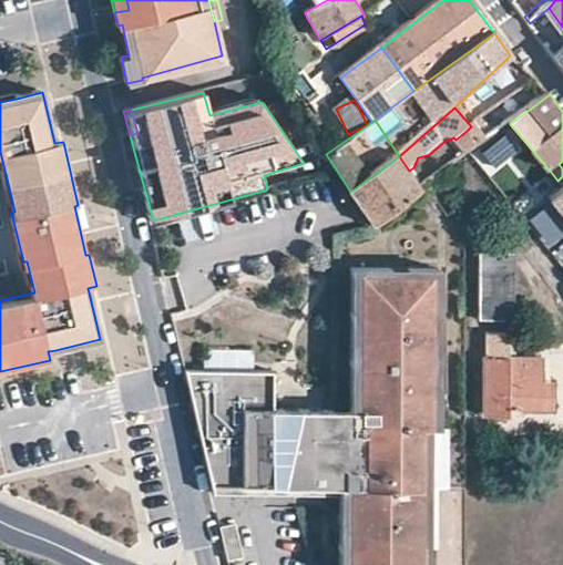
[(481,131),(474,123),(471,126),(468,130),(461,135),(467,142),(481,131)]
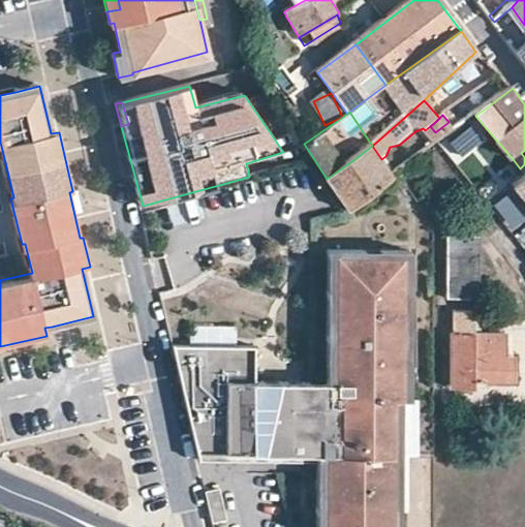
[(456,130),(449,122),(435,132),(430,136),(436,145),(456,130)]
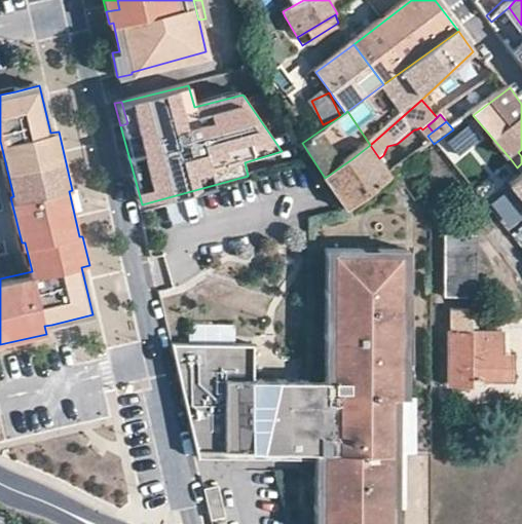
[(465,160),(486,141),(473,125),(451,145),(465,160)]
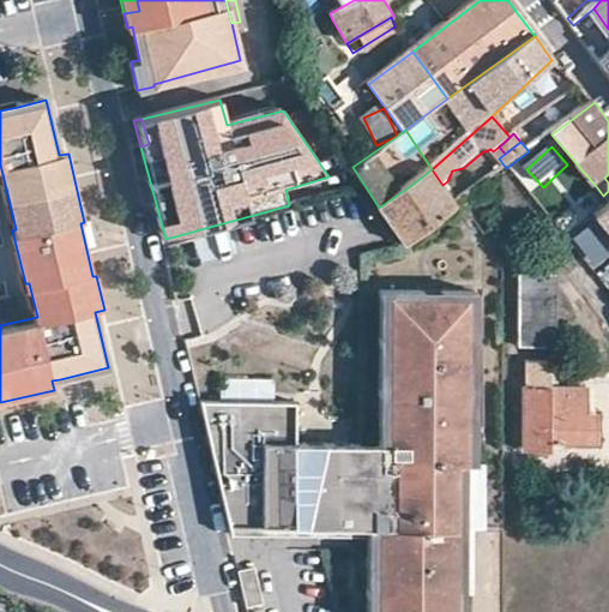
[(463,168),(452,171),(447,181),(463,168)]
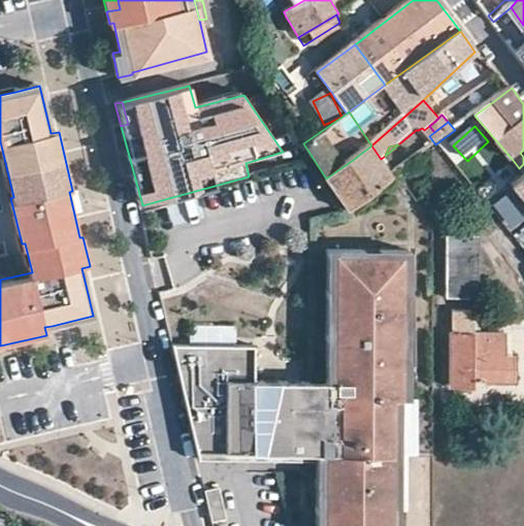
[(381,159),(371,145),(353,160),(326,178),(349,210),(393,177),(381,159)]
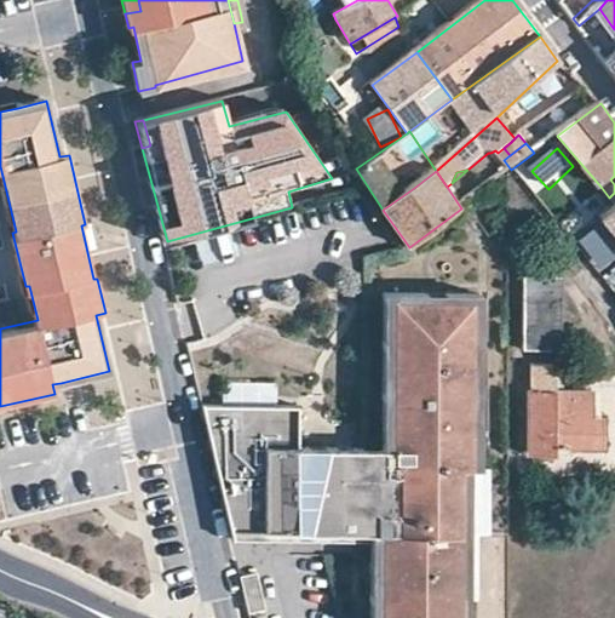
[(614,211),(604,219),(614,232),(614,211)]
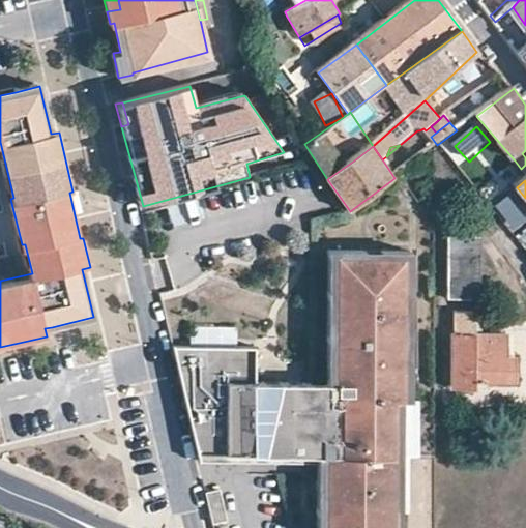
[(516,235),(525,228),(525,211),(517,200),(499,213),(516,235)]
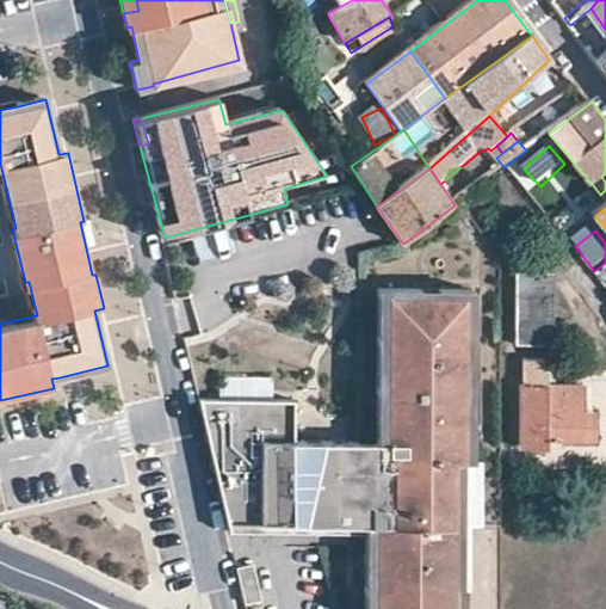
[(517,344),(555,345),(555,272),(517,272),(517,283),(517,344)]
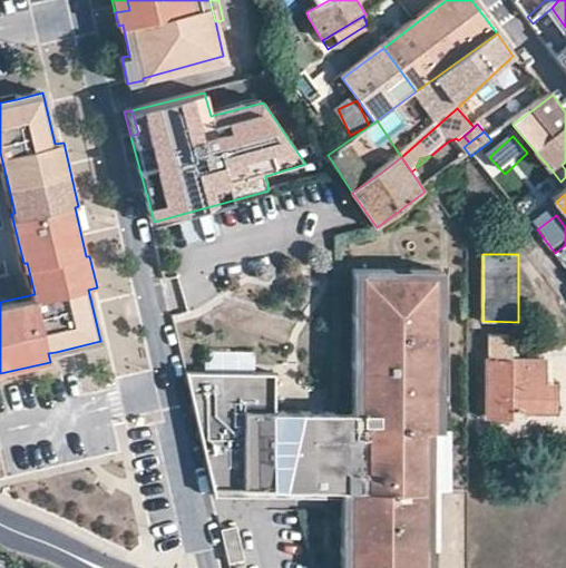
[(425,567),(425,490),(426,430),(435,430),(436,290),(445,290),(445,272),(420,271),(420,289),(405,289),(406,277),(396,277),(396,271),(363,271),(363,413),(354,413),(337,413),(277,412),(277,374),(189,374),(217,491),(345,491),(354,491),(353,567),(425,567)]
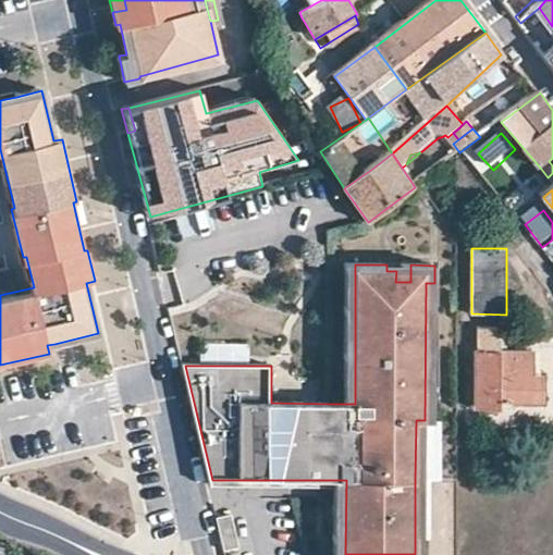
[(355,404),(355,264),(346,264),(346,330),(346,404),(355,404)]
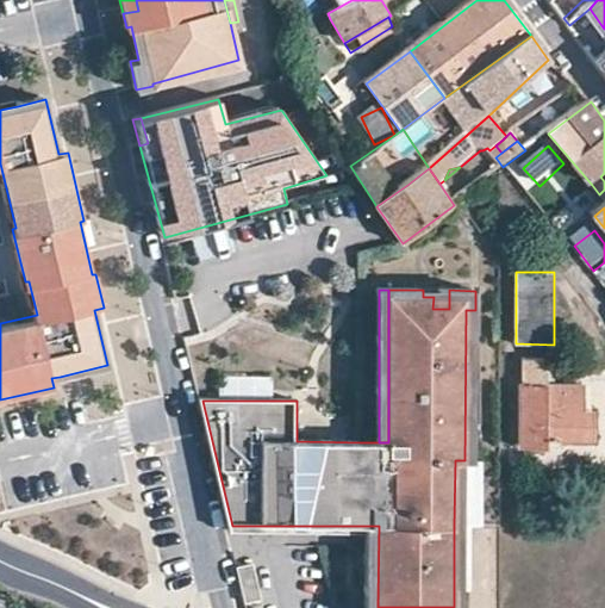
[(449,309),(449,290),(441,290),(441,297),(434,297),(432,309),(449,309)]
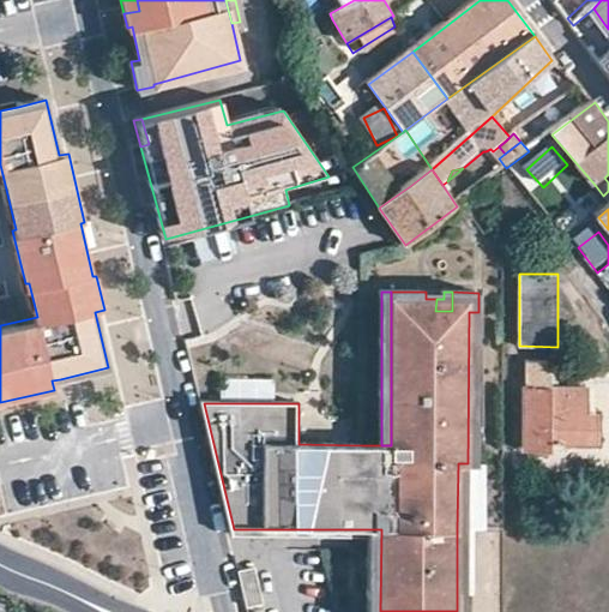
[(478,463),(478,312),(469,312),(468,463),(478,463)]
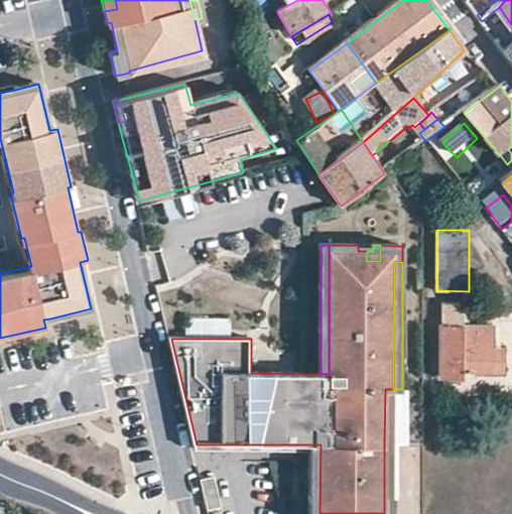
[(494,346),(493,326),(464,325),(464,303),(445,302),(444,325),(440,326),(440,378),(462,379),(463,370),(501,370),(502,346),(494,346)]
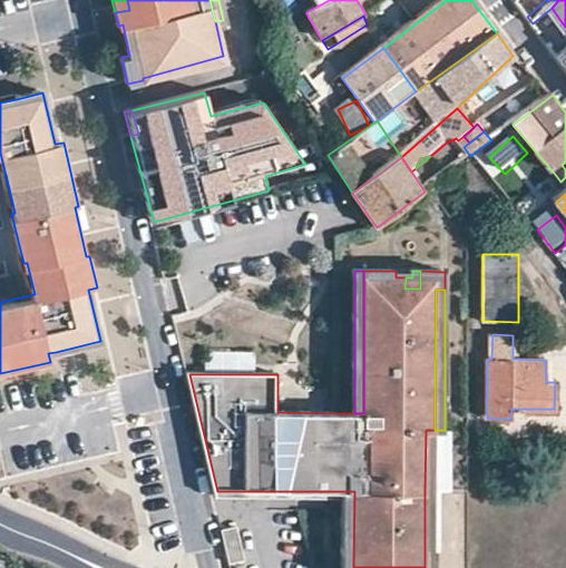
[(433,567),(435,490),(425,490),(425,567),(433,567)]
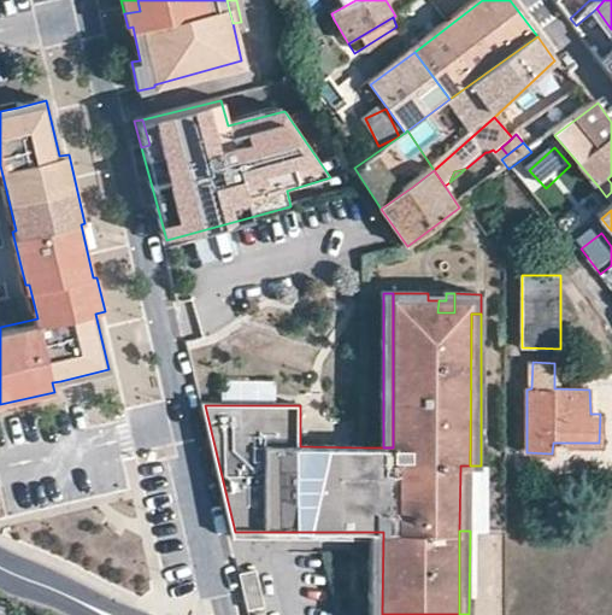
[(382,614),(383,532),(374,532),(374,540),(372,614),(382,614)]
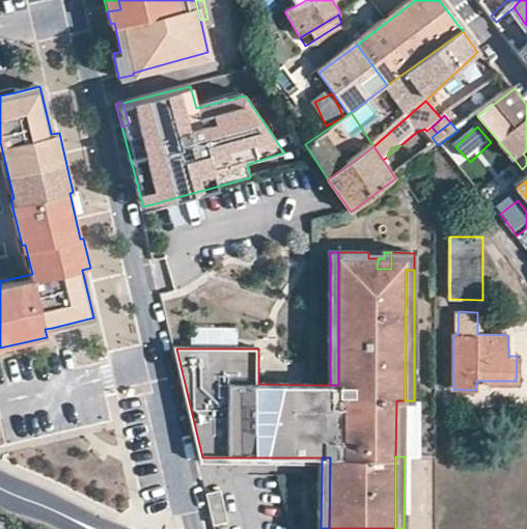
[(233,524),(227,494),(212,497),(219,527),(233,524)]
